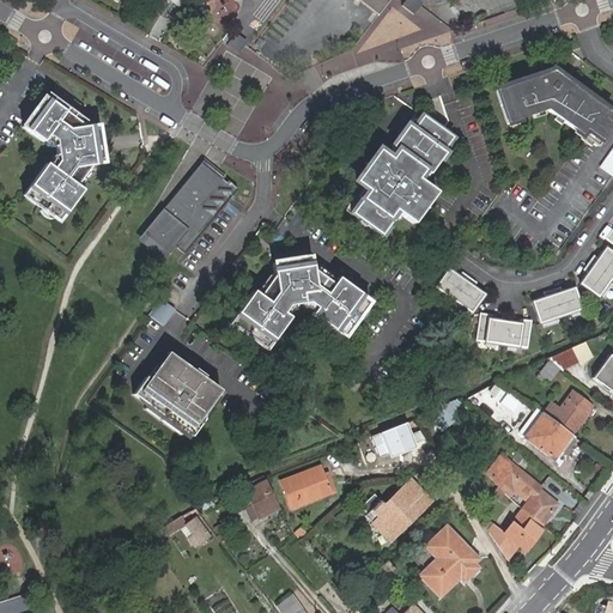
[(380,18),(393,0),(365,0),(363,5),(380,18)]
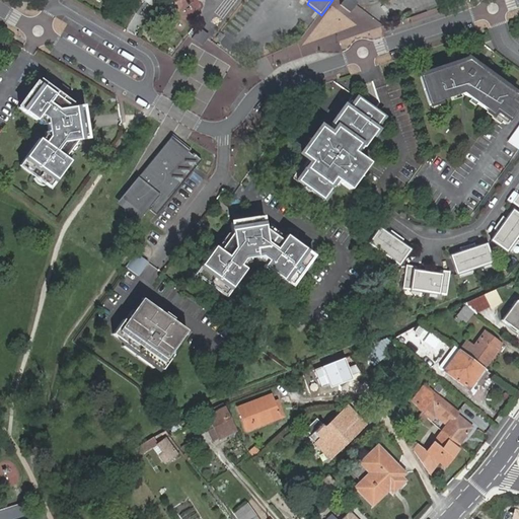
[(353,0),(349,0),(343,8),(353,15),(361,6),(353,0)]
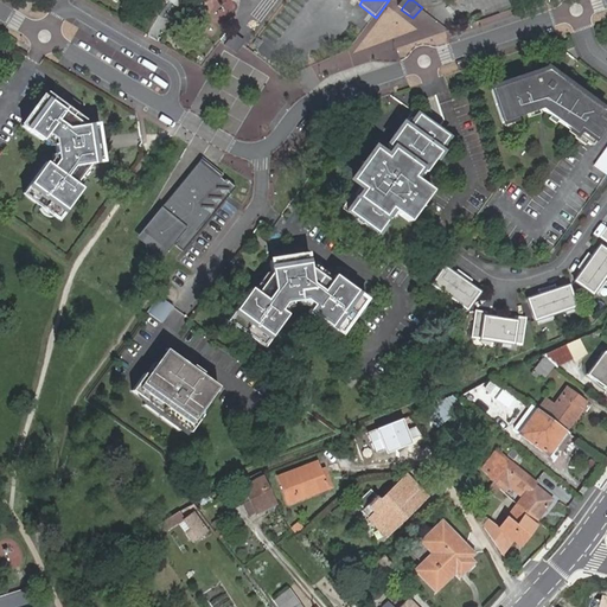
[(232,32),(223,44),(235,52),(243,42),(232,32)]
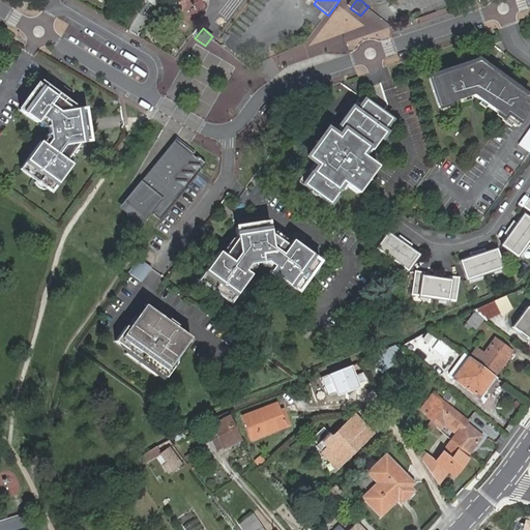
[(487,77),(483,74),(479,70),(478,72),(476,71),(475,68),(474,65),(473,64),(470,63),(430,78),(440,107),(473,95),(517,126),(529,108),(529,98),(491,70),(487,77)]
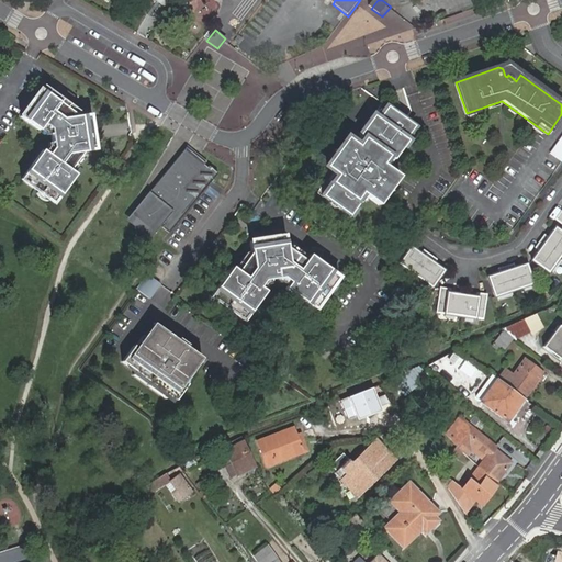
[(23,116),(42,131),(43,128),(46,125),(52,130),(53,135),(54,143),(54,148),(49,155),(46,152),(44,150),(23,179),(56,203),(78,175),(76,173),(72,171),(86,153),(87,153),(94,152),(94,146),(93,145),(92,143),(90,128),(91,128),(91,115),(80,116),(69,108),(71,104),(52,90),(49,93),(43,89),(23,116)]
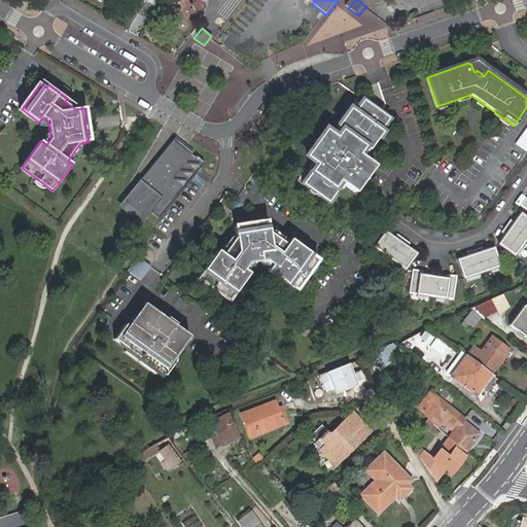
[(76,105),(67,98),(65,101),(75,109),(78,106),(76,105)]
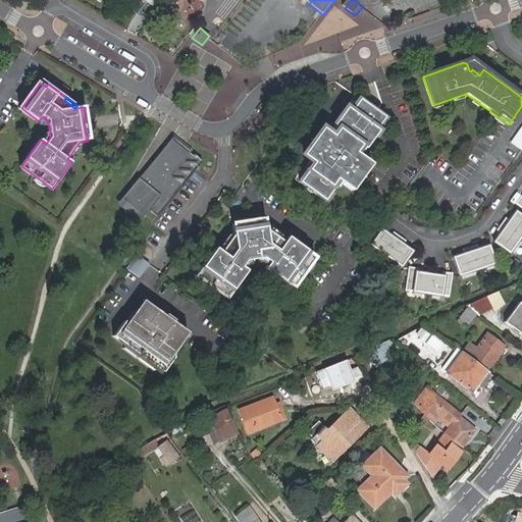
[(323,128),(321,199),(325,201),(334,189),(331,187),(336,179),(342,184),(353,191),(372,164),(359,155),(356,152),(361,146),(366,150),(379,131),(347,107),(333,125),(335,126),(338,128),(333,136),(330,134),(323,128)]
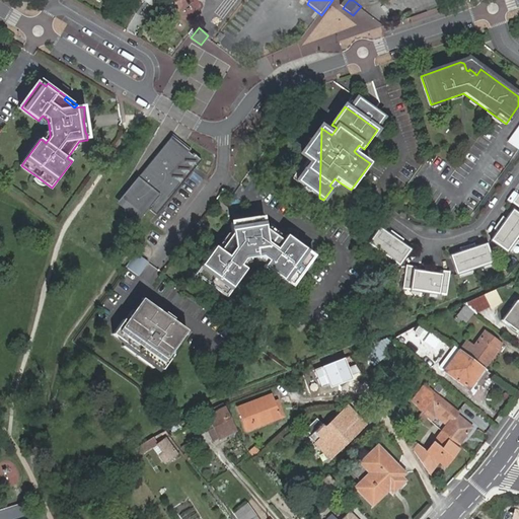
[(45,126),(49,125),(48,120),(43,116),(40,119),(44,122),(45,126)]
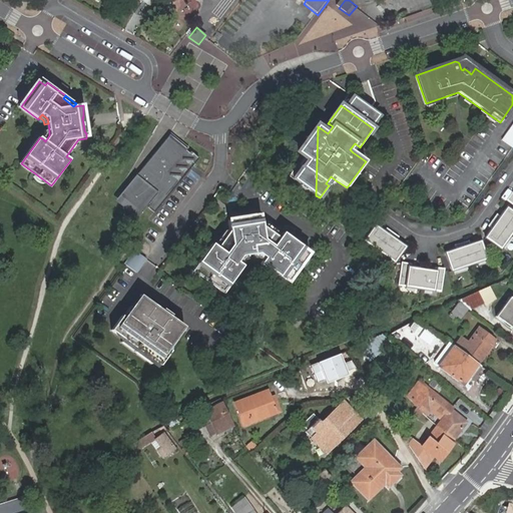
[(330,124),(325,131),(328,133),(333,126),(330,124)]
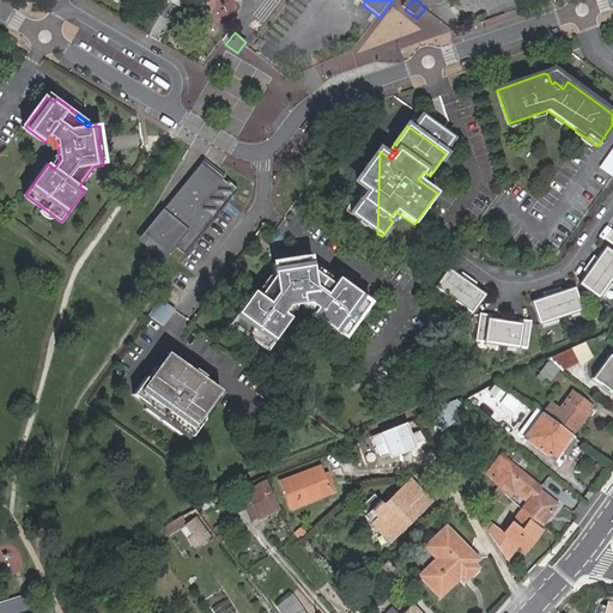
[(612,150),(601,167),(612,175),(612,150)]
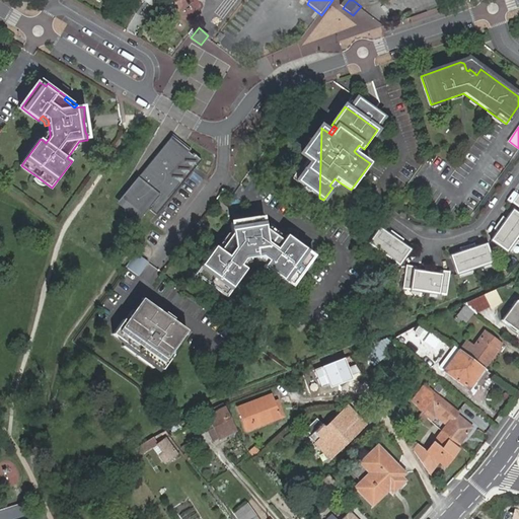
[(298,182),(319,198),(321,128),(302,154),(312,162),(298,182)]
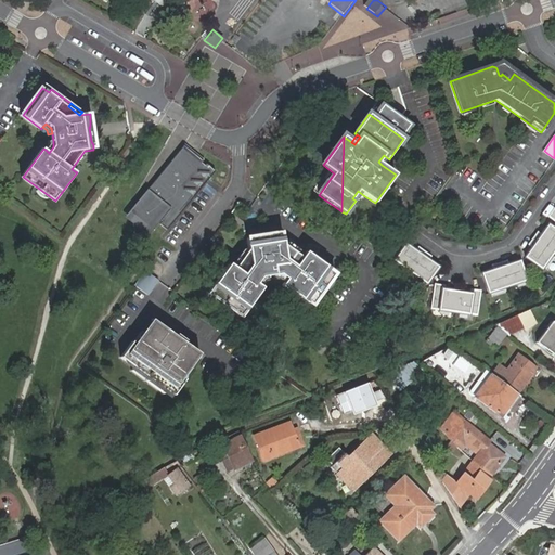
[(156,180),(129,214),(152,232),(162,221),(164,222),(162,226),(168,231),(215,171),(183,146),(167,175),(167,176),(167,177),(168,178),(163,184),(156,180)]
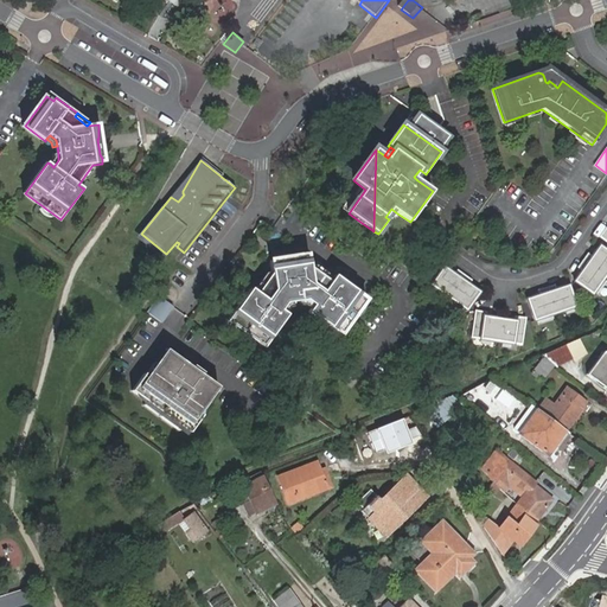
[(171,197),(178,202),(184,195),(183,193),(183,192),(183,191),(200,160),(171,197)]
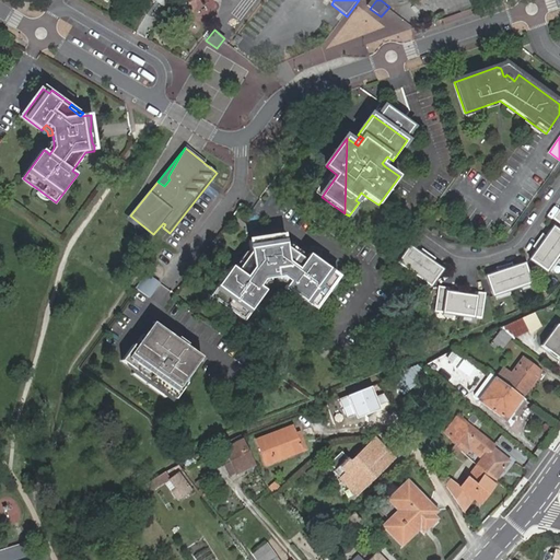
[(86,158),(86,152),(85,152),(72,171),(76,173),(86,158)]
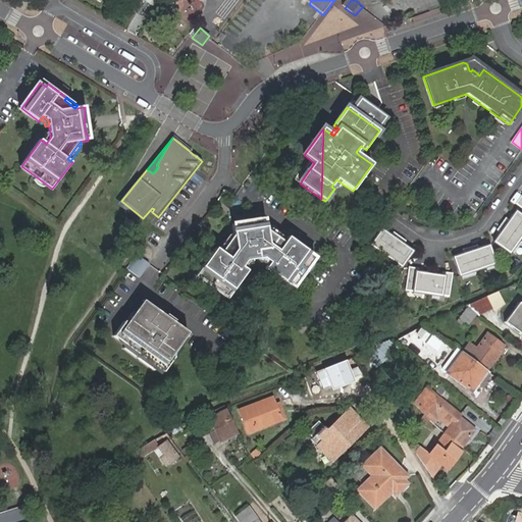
[(331,187),(334,189),(336,190),(342,184),(336,179),(331,187)]
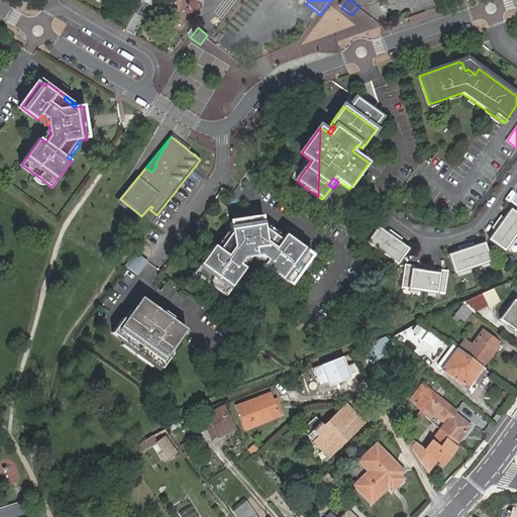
[(498,221),(516,234),(516,212),(512,209),(506,218),(502,215),(498,221)]
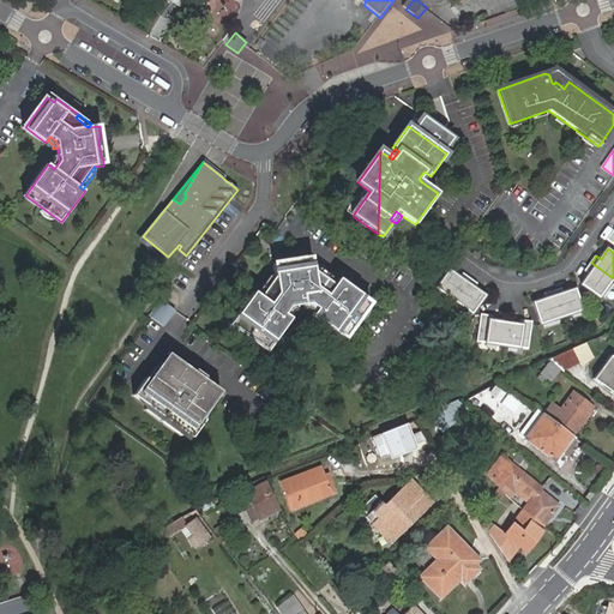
[(301,264),(301,269),(312,275),(314,272),(335,288),(337,284),(320,271),(311,271),(313,263),(301,264)]
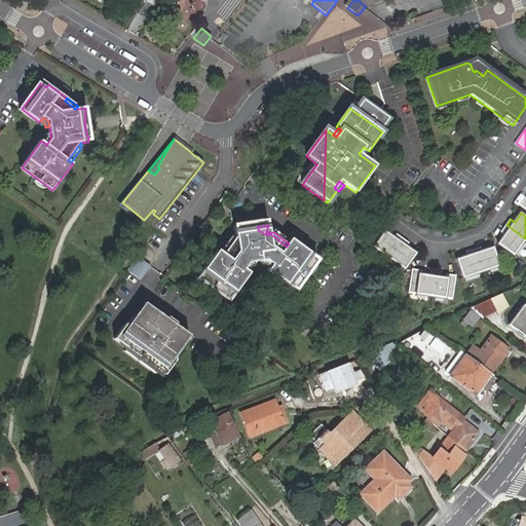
[(516,255),(525,239),(525,238),(506,225),(502,231),(506,233),(499,243),(516,255)]
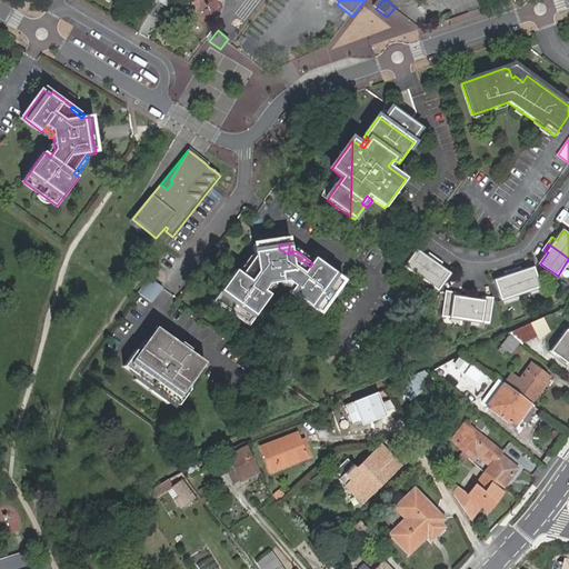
[(238,273),(236,272),(215,301),(248,326),(269,297),(267,296),(263,292),(268,287),(273,286),(281,285),(288,283),(293,288),(291,292),(289,295),(318,316),(343,282),(315,260),(312,263),(310,267),(291,252),(289,255),(279,249),(279,245),(255,258),(256,258),(241,277),(238,273)]
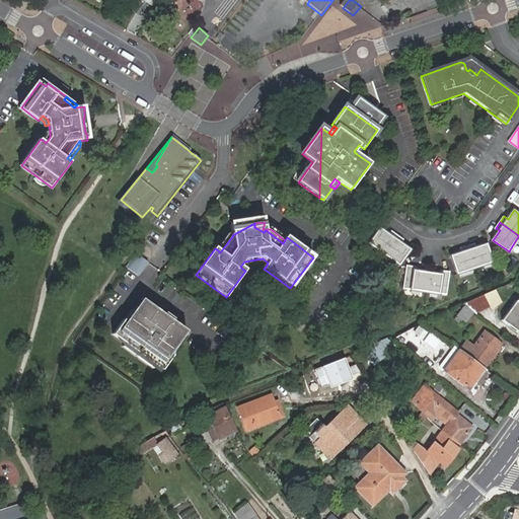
[(403,238),(390,229),(388,233),(379,226),(367,242),(398,265),(410,248),(400,242),(403,238)]
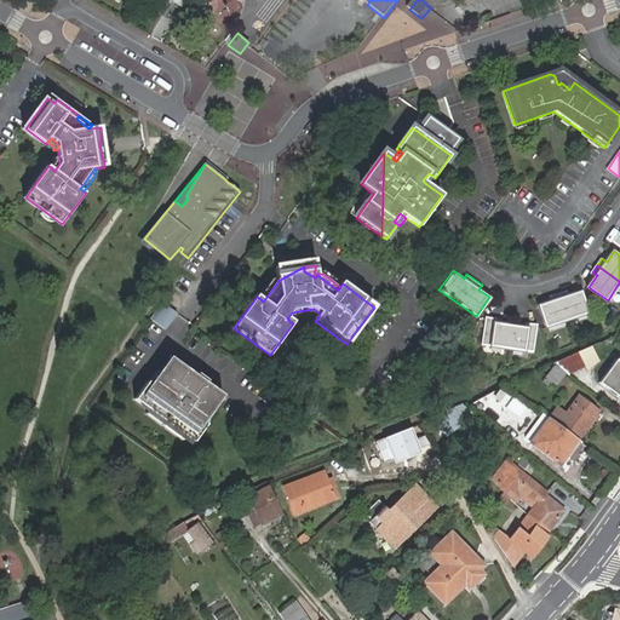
[(271,281),(259,298),(263,302),(279,281),(277,281),(271,281)]
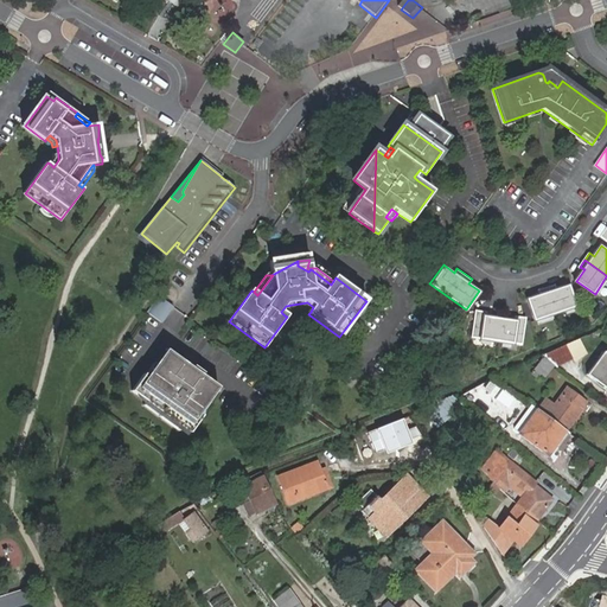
[(544,286),(554,312),(574,305),(567,282),(554,287),(551,282),(544,286)]
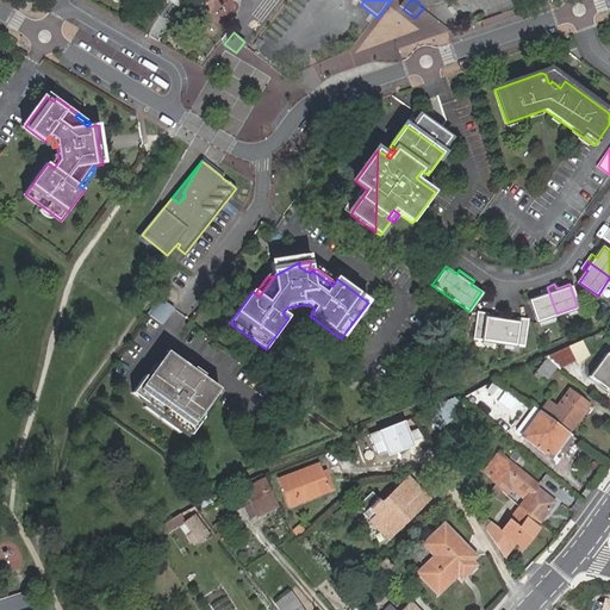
[(535,321),(556,313),(547,287),(537,290),(540,294),(527,299),(535,321)]
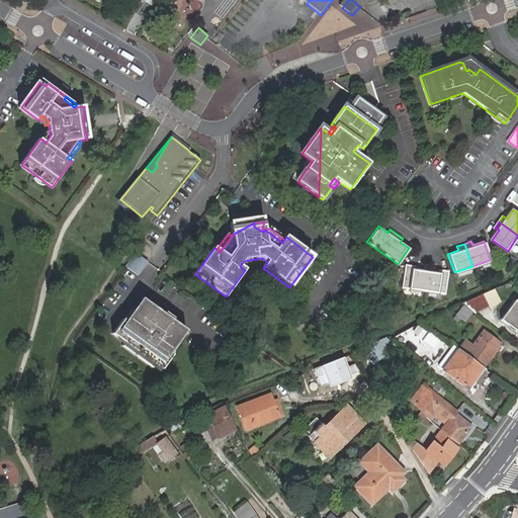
[(135,254),(124,267),(126,269),(137,277),(148,263),(135,254)]
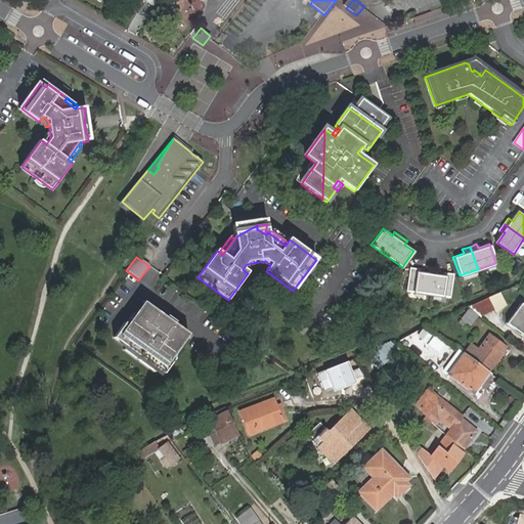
[(249,268),(253,267),(252,263),(247,264),(243,269),(246,272),(249,268)]
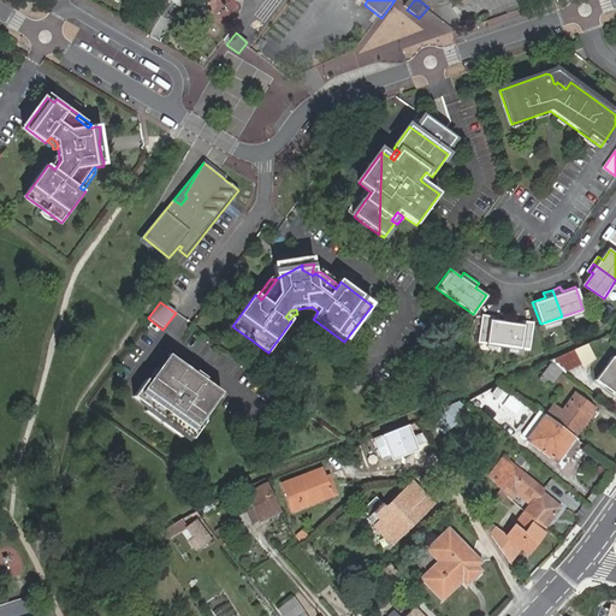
[(478,342),(503,345),(507,321),(492,320),(493,315),(481,314),(478,342)]
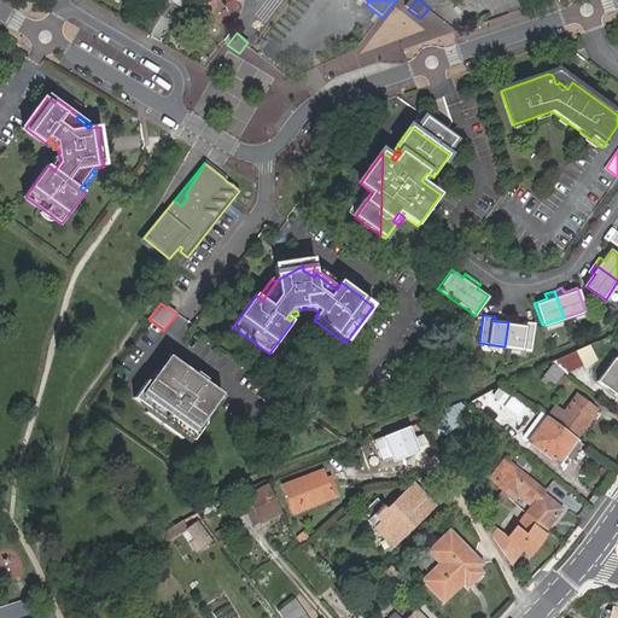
[(508,322),(505,347),(531,350),(535,321),(523,320),(523,325),(508,322)]
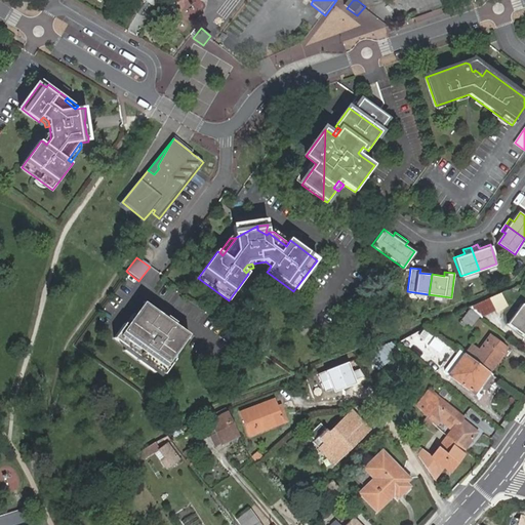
[(490,299),(470,308),(482,317),(495,312),(490,299)]
